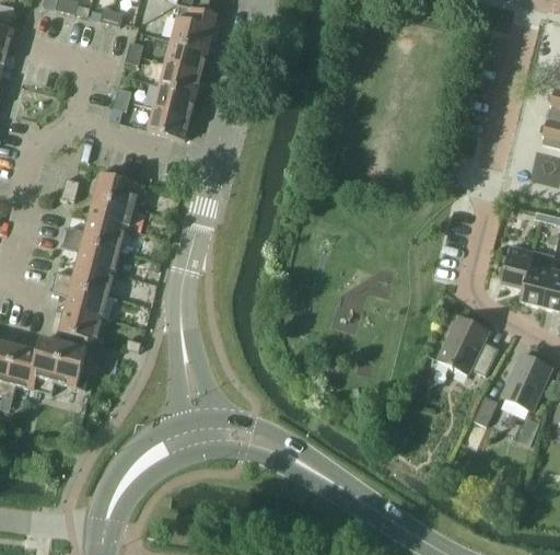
[(55,9),(65,11),(68,0),(57,0),(55,9)]
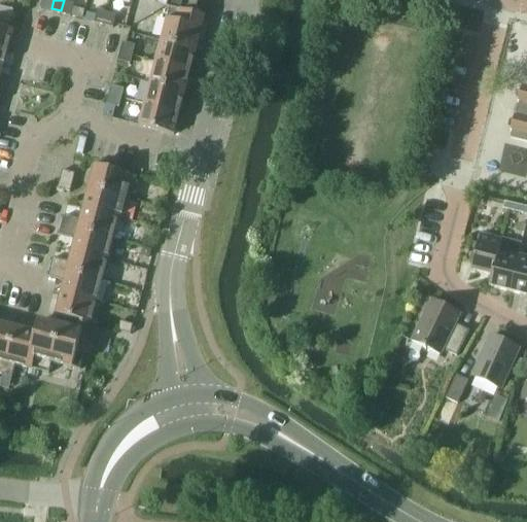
[(64,0),(61,10),(70,13),(73,0),(64,0)]
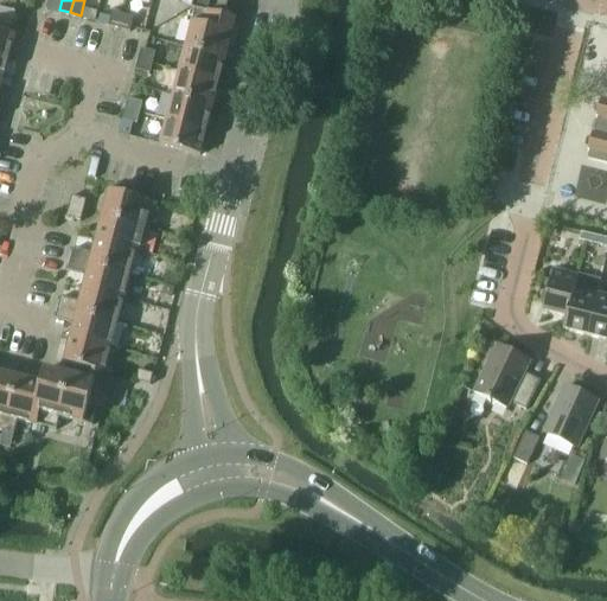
[(191,0),(190,4),(193,5),(204,8),(204,7),(224,12),(227,0),(191,0)]
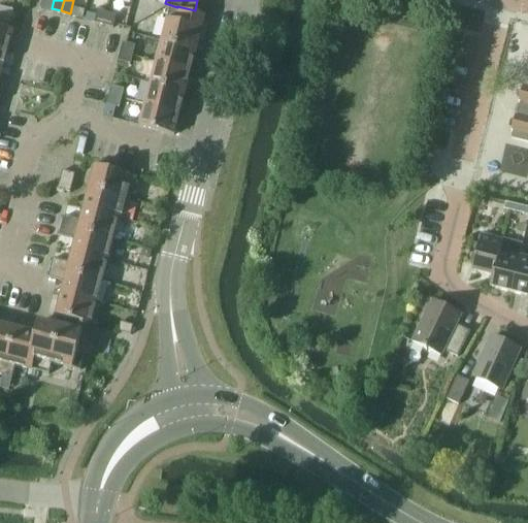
[(3,4),(0,14),(0,17),(8,20),(12,6),(3,4)]
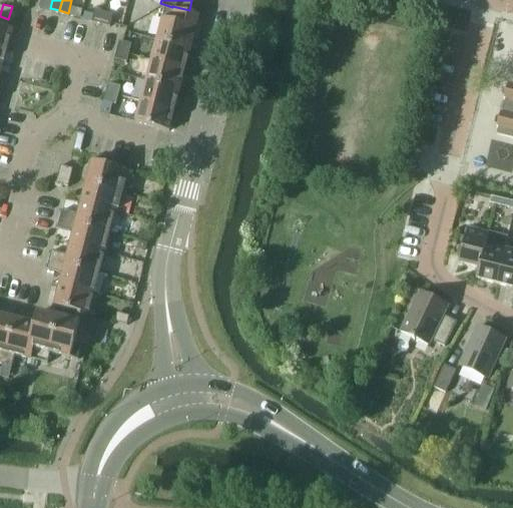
[(156,36),(190,45),(198,12),(189,10),(172,6),(172,7),(163,4),(161,15),(156,36)]
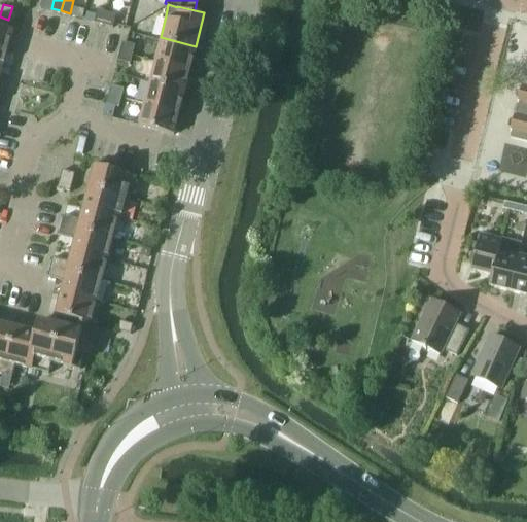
[(97,6),(94,19),(94,20),(103,22),(106,9),(97,6)]
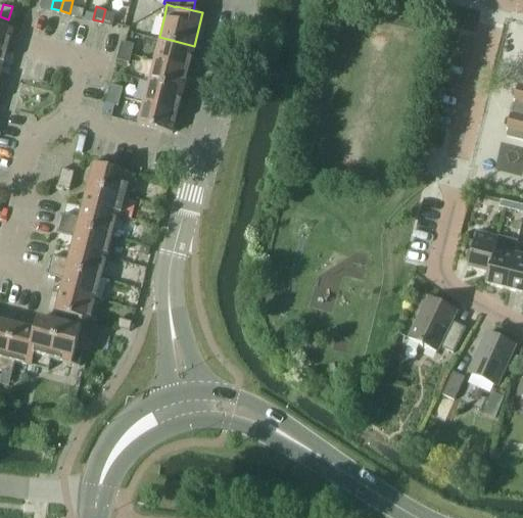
[(105,9),(102,21),(111,24),(114,11),(105,9)]
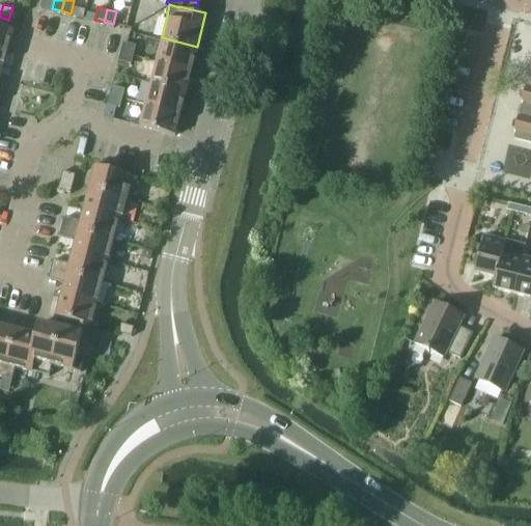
[(0,47),(6,49),(12,27),(0,23),(0,47)]
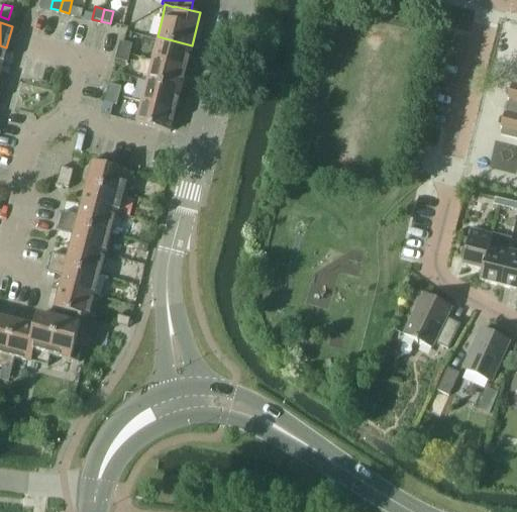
[(158,36),(151,58),(186,67),(192,45),(158,36)]
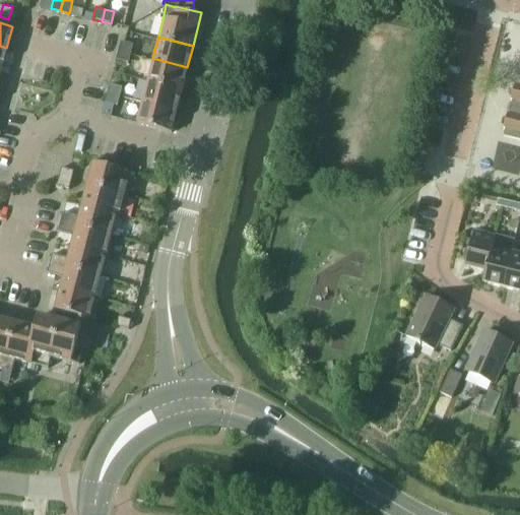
[(120,38),(118,47),(130,51),(132,42),(120,38)]
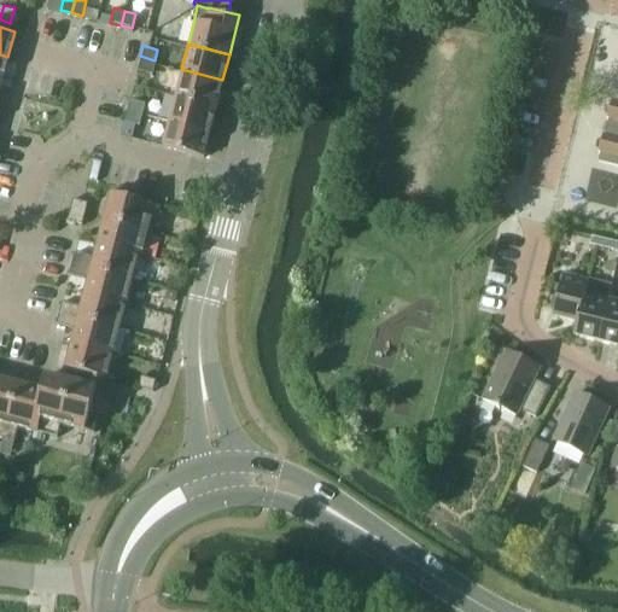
[(152,71),(155,60),(140,56),(136,68),(152,71)]
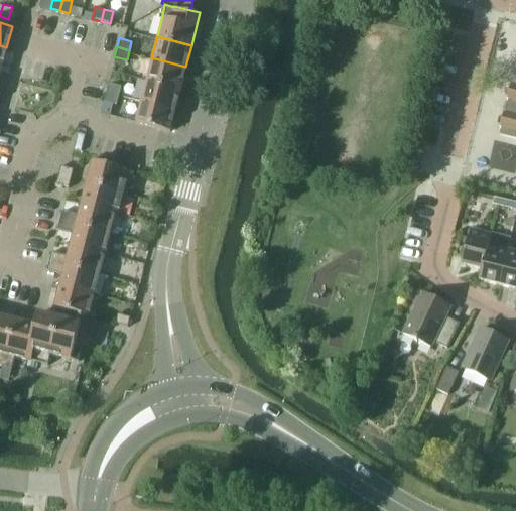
[(151,57),(146,79),(180,87),(185,67),(151,57)]
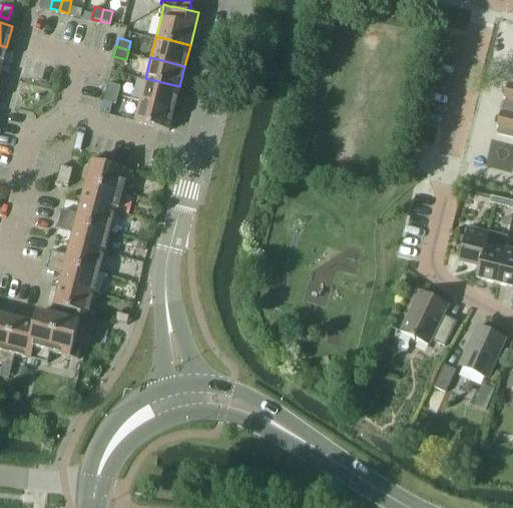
[(496,131),(512,135),(512,73),(510,73),(508,80),(507,80),(503,95),(505,96),(501,108),(500,108),(496,124),(498,124),(496,131)]
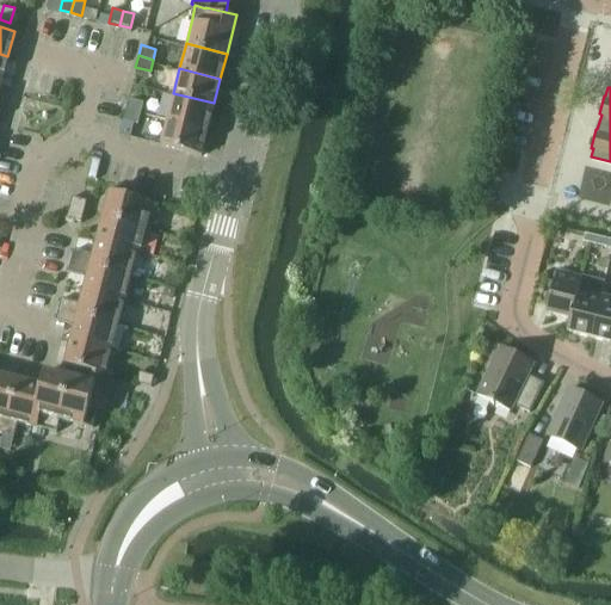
[(173,93),(167,117),(208,128),(214,103),(173,93)]
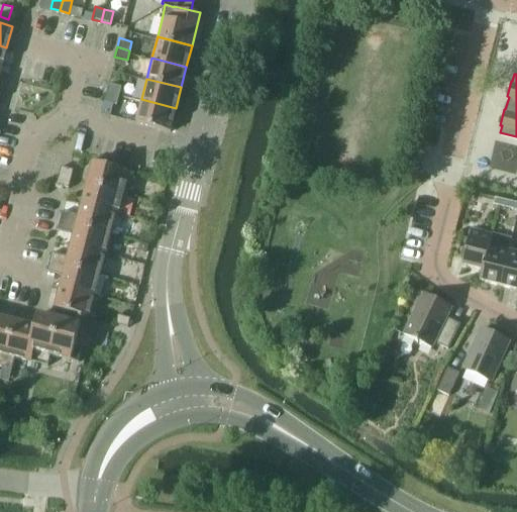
[(108,81),(106,90),(118,93),(120,84),(108,81)]
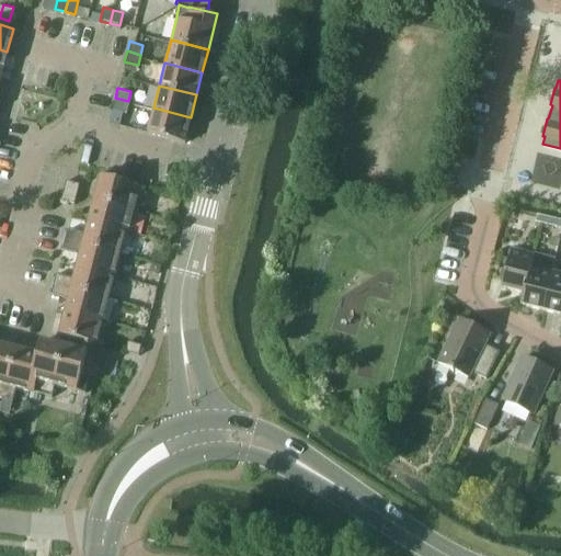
[(126,111),(128,101),(115,98),(113,108),(126,111)]
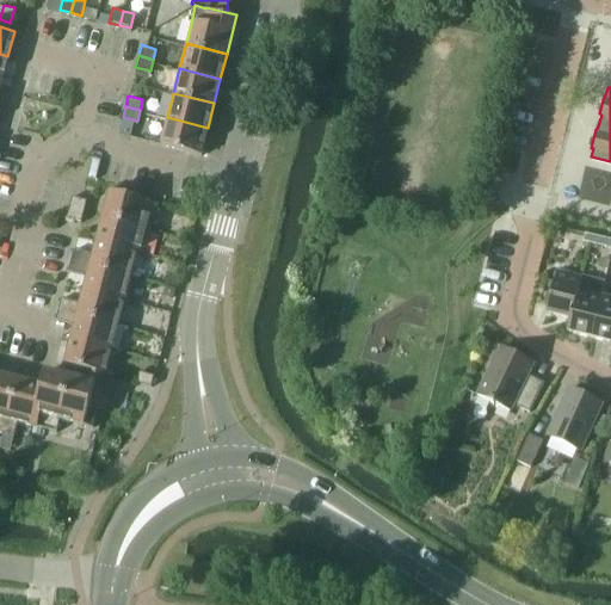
[(208,128),(167,117),(160,142),(201,153),(208,128)]
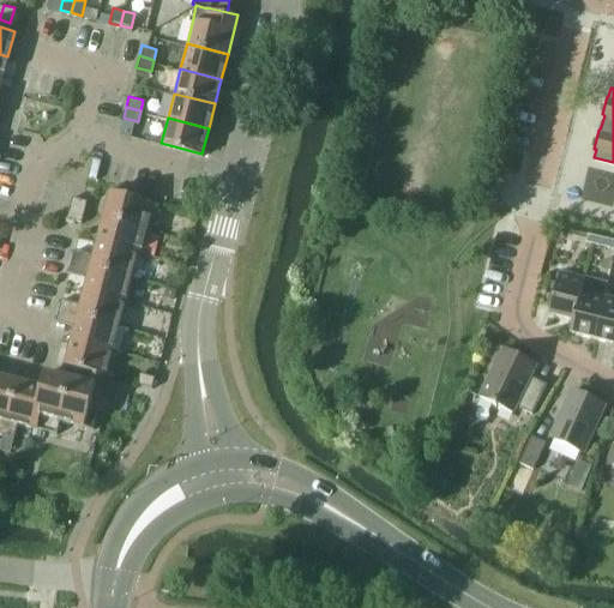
[(109,188),(103,214),(150,227),(157,202),(109,188)]
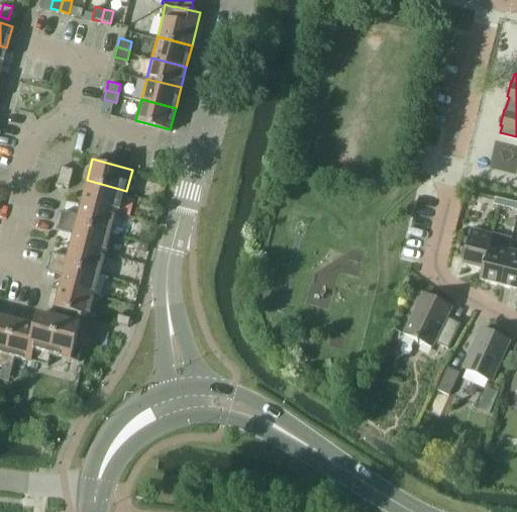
[(61,164),(58,174),(70,177),(73,167),(61,164)]
